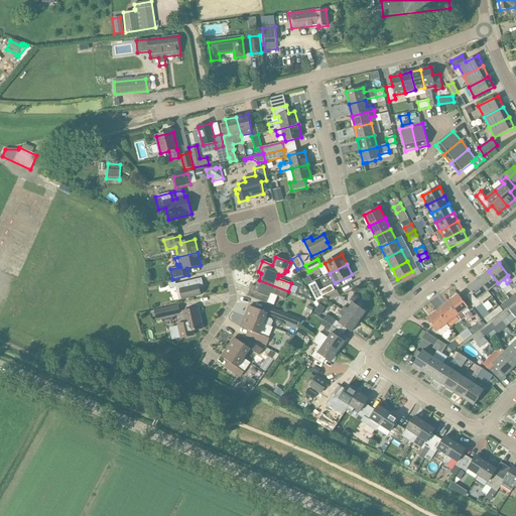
[(479,279),(488,291),(498,283),(489,271),(479,279)]
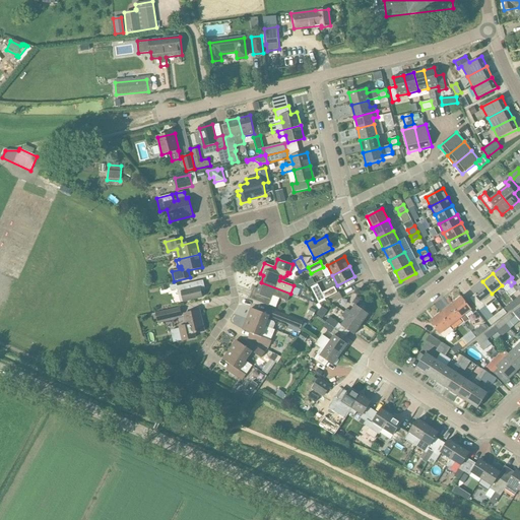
[(178,289),(181,303),(183,302),(184,303),(203,298),(201,288),(205,287),(203,280),(178,286),(177,284),(170,286),(171,291),(178,289)]
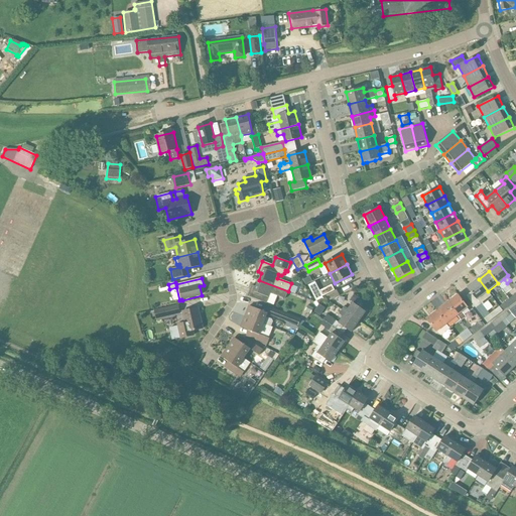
[(488,291),(479,279),(468,287),(472,292),(467,296),(476,308),(482,303),(483,304),(492,296),(488,291)]
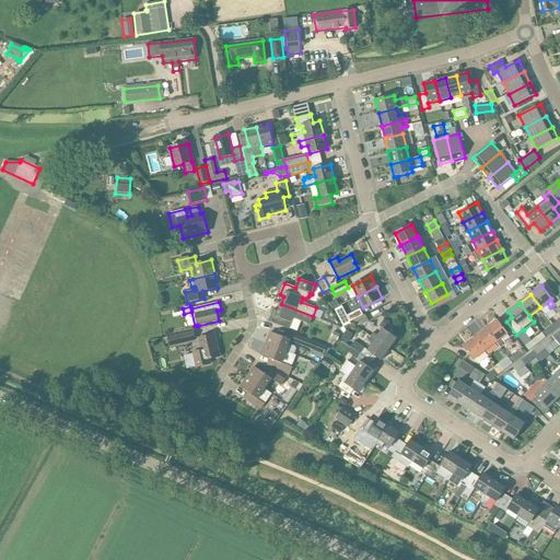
[(269,322),(290,329),(294,318),(310,325),(313,316),(281,304),(278,312),(273,310),(269,322)]
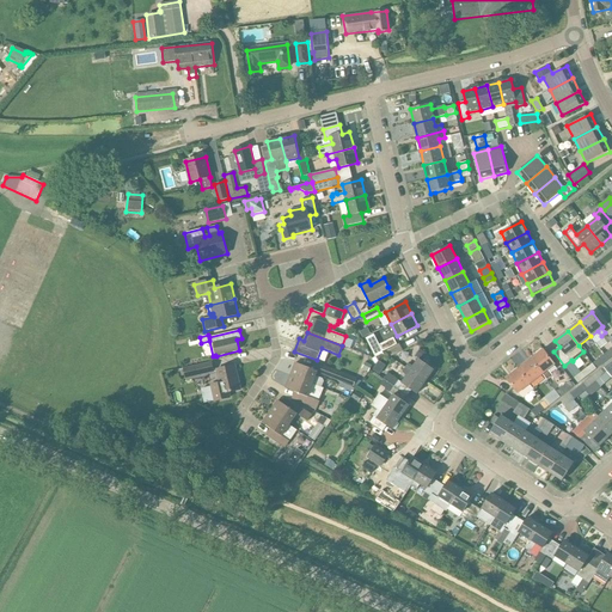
[(604,354),(609,360),(611,357),(611,334),(607,338),(611,344),(611,348),(610,349),(606,346),(600,350),(604,354)]
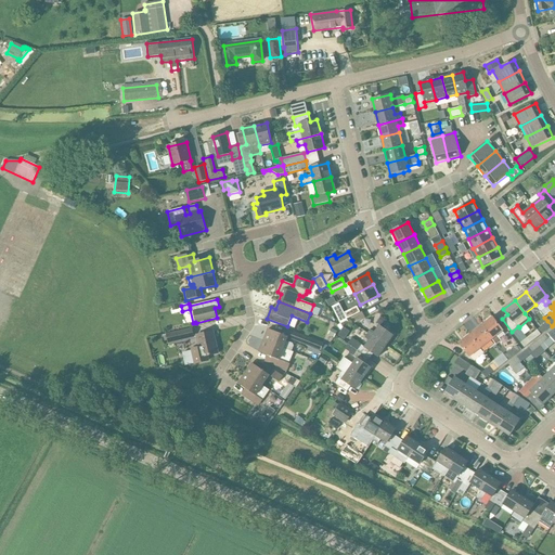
[(360,312),(357,307),(343,313),(339,305),(332,309),(341,330),(348,322),(347,320),(350,318),(360,312)]
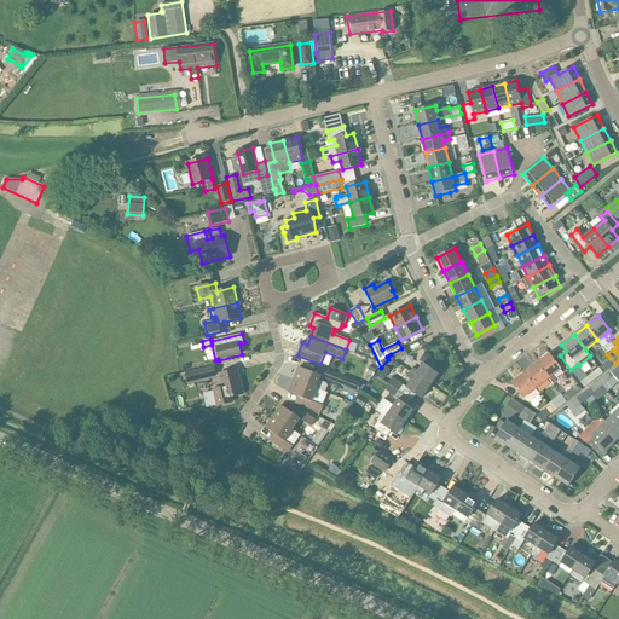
[(391,354),(394,362),(408,356),(404,348),(401,348),(391,354)]
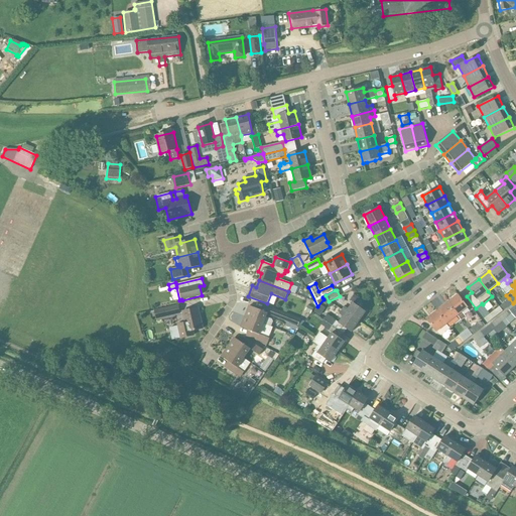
[(458,315),(462,320),(466,317),(462,312),(468,307),(459,295),(447,303),(458,315)]
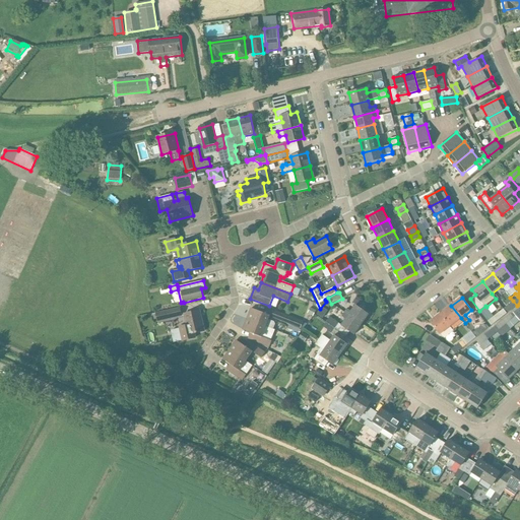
[(503,309),(507,314),(509,313),(517,306),(513,301),(503,309)]
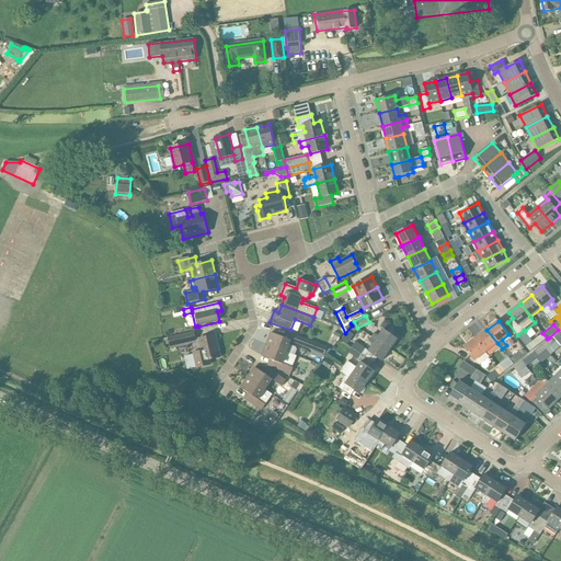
[(371,338),(390,351),(398,340),(384,330),(379,336),(374,333),(371,338)]
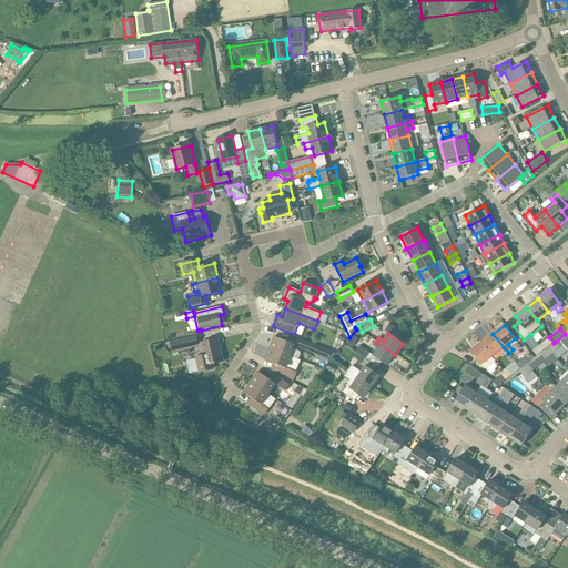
[(482,343),(493,356),(504,347),(493,334),(482,343)]
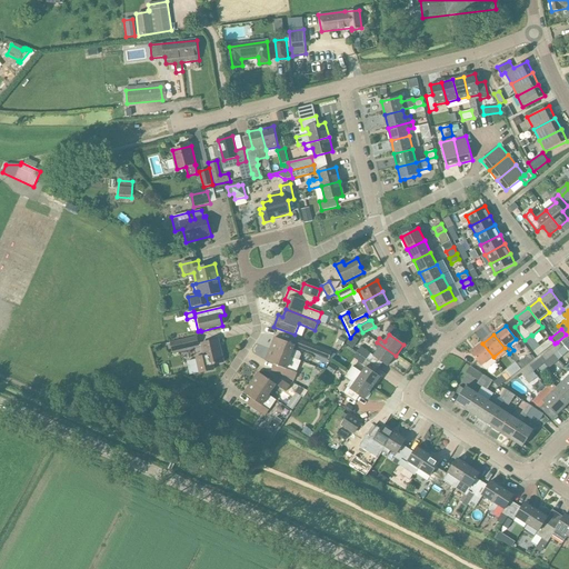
[(172,352),(199,347),(197,337),(170,342),(172,352)]
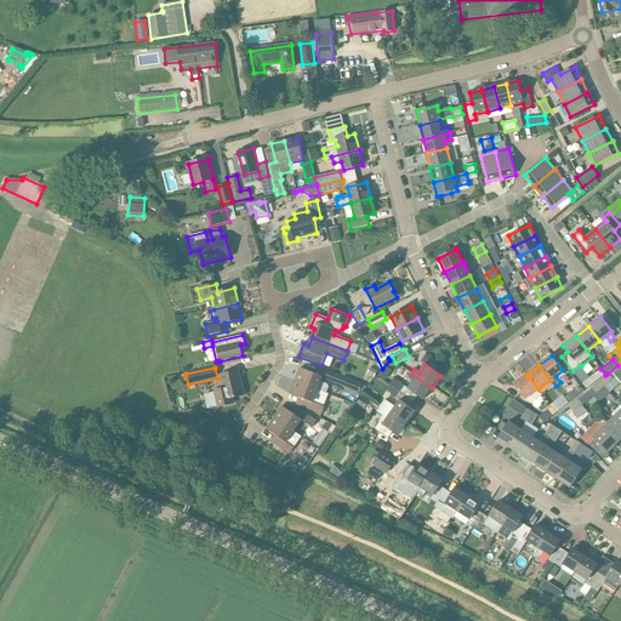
[(318,391),(326,393),(329,387),(328,385),(320,382),(323,377),(300,369),(295,381),(318,391)]
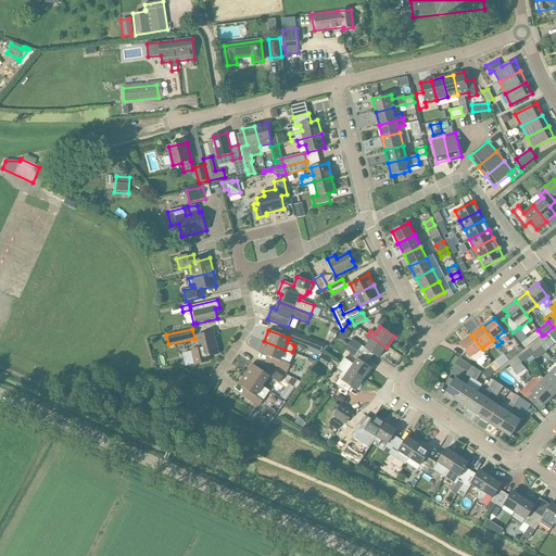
[(521,343),(526,349),(542,336),(538,330),(521,343)]
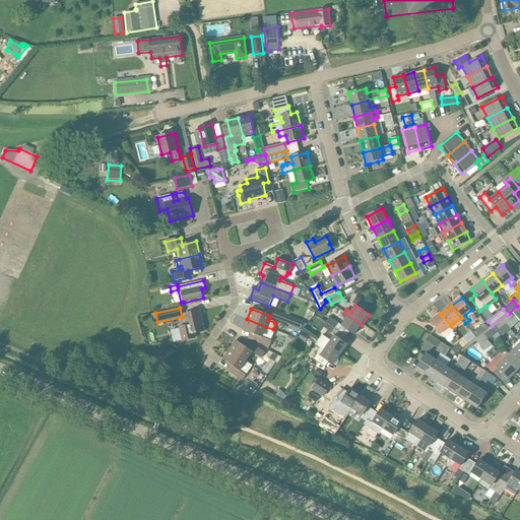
[(179,326),(182,341),(196,338),(195,333),(204,331),(200,311),(184,315),(187,325),(179,326)]
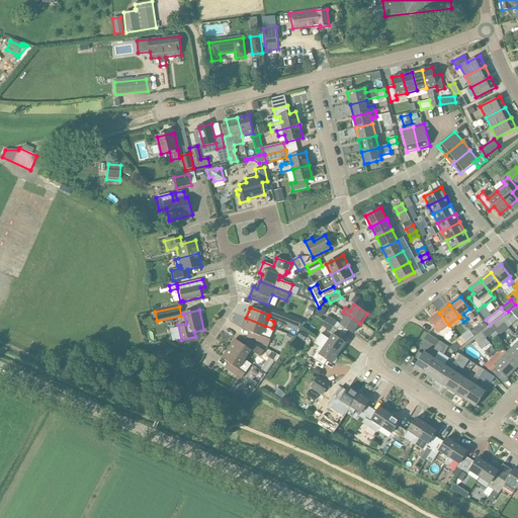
[(270,316),(299,328),(301,321),(272,310),(270,316)]
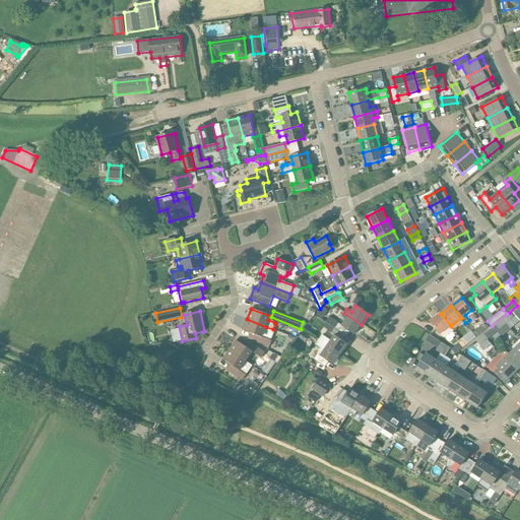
[(326,322),(331,326),(345,336),(349,331),(354,335),(362,325),(344,313),(341,316),(346,319),(341,326),(339,324),(339,323),(330,317),(326,322)]
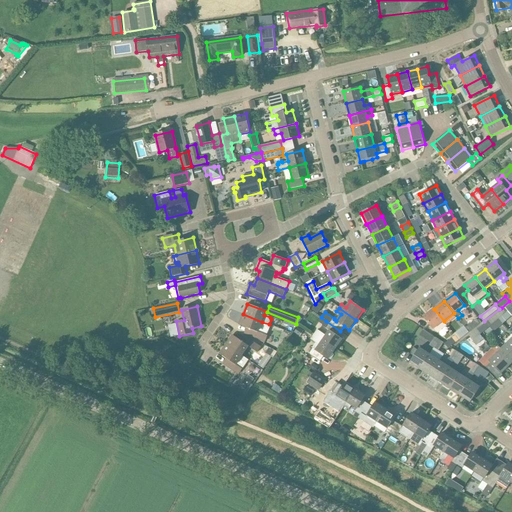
[(508,312),(505,308),(495,315),(499,320),(508,312)]
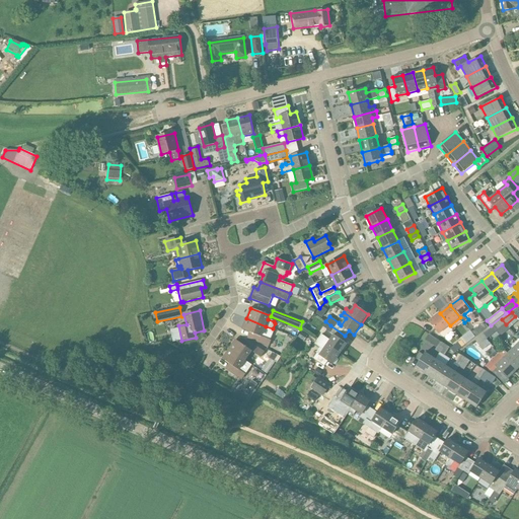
[(450,325),(440,313),(430,321),(439,334),(450,325)]
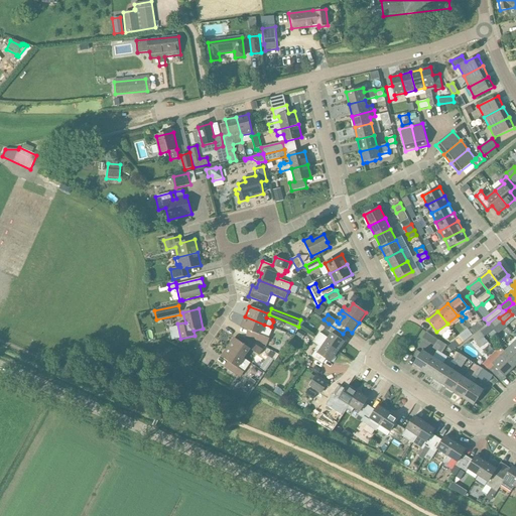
[(246,337),(267,345),(269,339),(259,335),(264,325),(245,316),(241,328),(248,331),(246,337)]
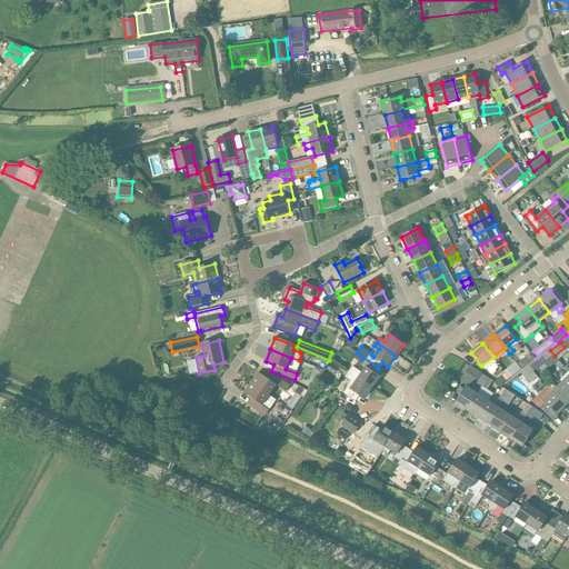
[(539,359),(543,363),(555,356),(550,350),(539,359)]
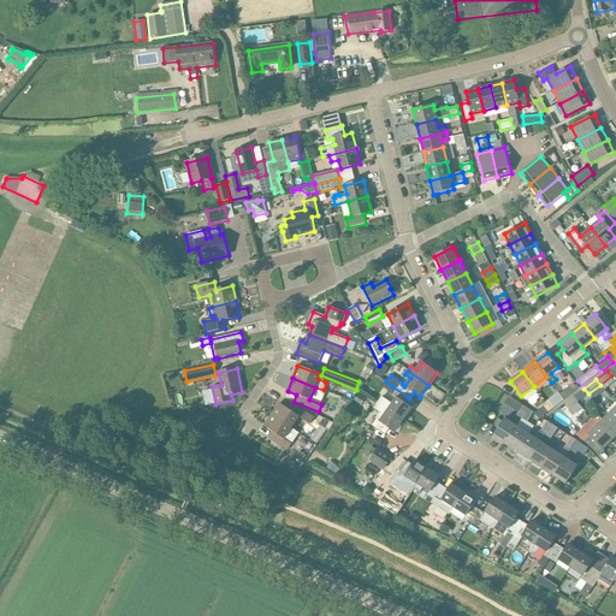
[(560,395),(564,401),(579,389),(576,385),(575,385),(574,384),(560,395)]
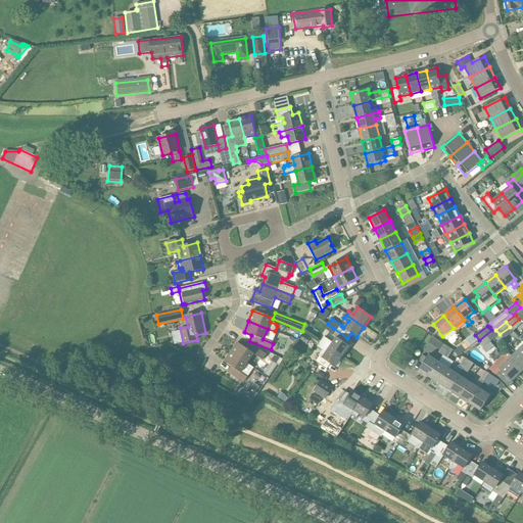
[(321,341),(342,357),(349,346),(344,343),(347,338),(333,328),(329,333),(333,336),(336,338),(333,343),(324,337),(321,341)]
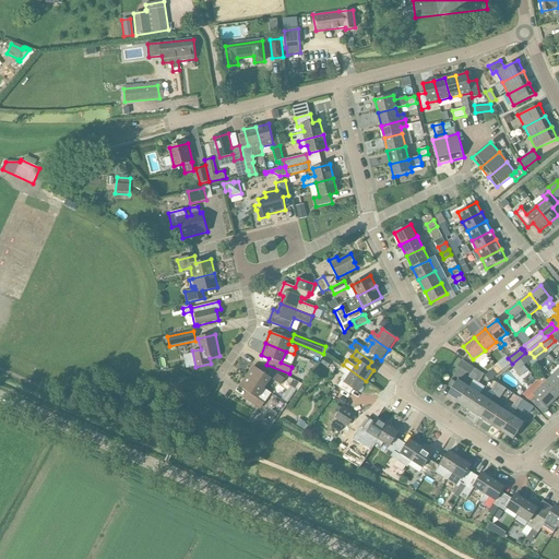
[(519,361),(523,366),(524,366),(534,357),(530,353),(519,361)]
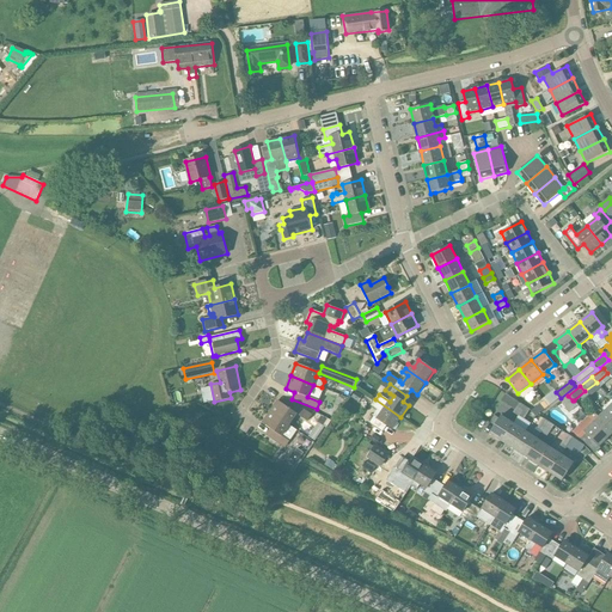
[(561,398),(556,392),(548,398),(552,404),(561,398)]
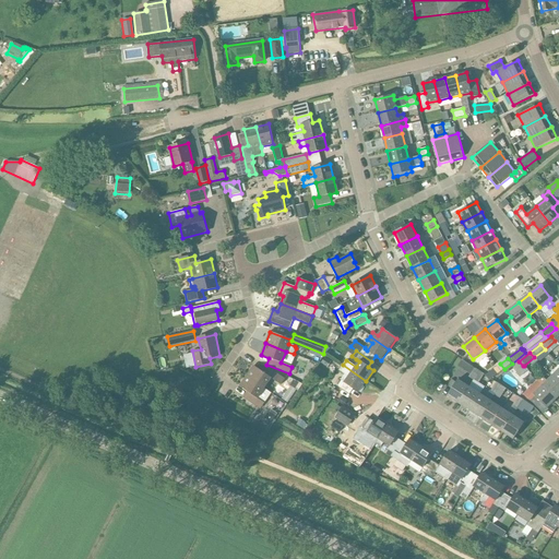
[(512,367),(520,377),(527,370),(524,366),(523,366),(519,361),(512,367)]
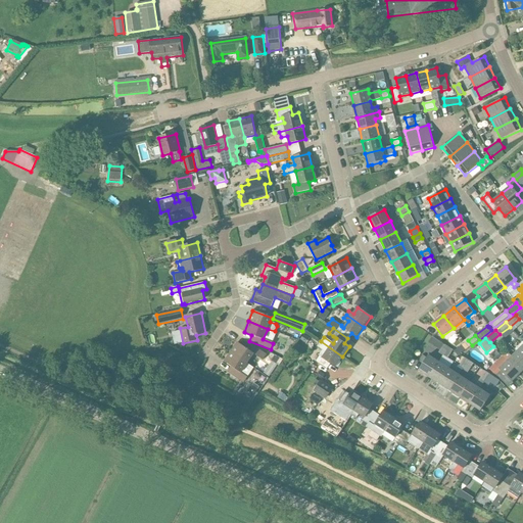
[(231,352),(247,364),(254,353),(264,360),(267,354),(248,341),(244,347),(238,342),(231,352)]
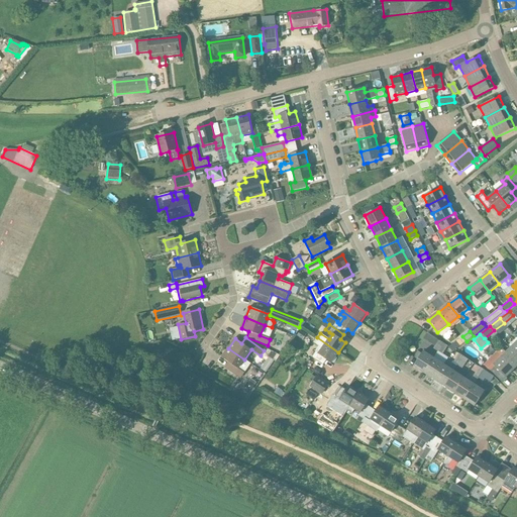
[(312,356),(323,365),(327,359),(331,363),(338,352),(317,337),(313,342),(322,348),(319,353),(315,351),(312,356)]
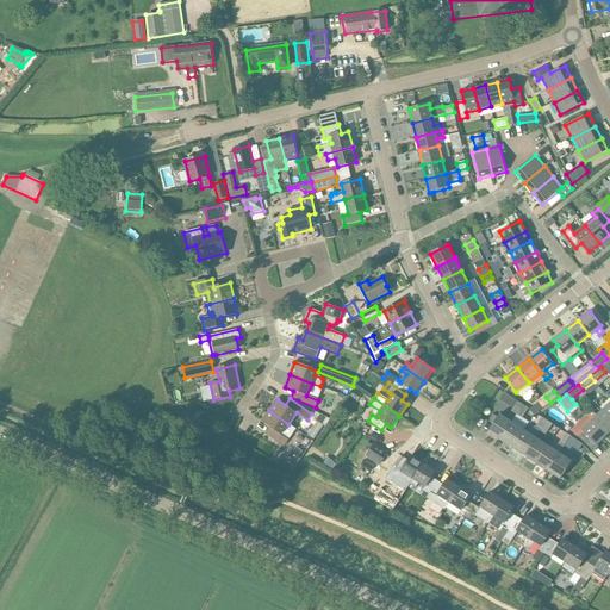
[(547,405),(542,400),(529,410),(534,416),(547,405)]
